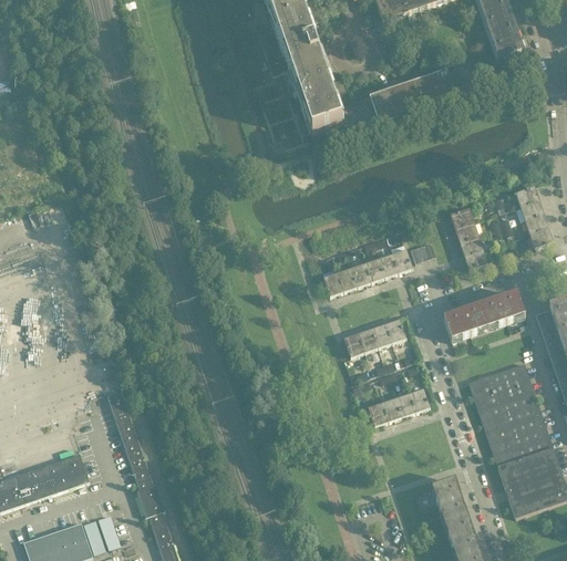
[(267,0),(276,30),(271,31),(259,35),(274,75),(277,74),(290,70),(312,136),(321,133),(342,126),(341,125),(348,123),(349,126),(347,126),(349,135),(350,137),(380,127),(397,122),(395,120),(455,99),(446,70),(405,84),(401,85),(370,96),(370,99),(351,105),(340,108),(341,112),(341,113),(338,114),(325,74),(323,72),(320,61),(313,43),(308,28),(307,23),(302,10),(301,8),(299,0),(267,0)]
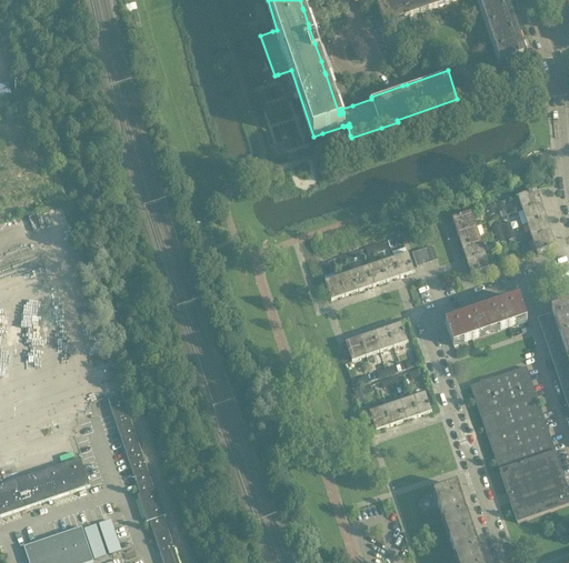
[(378,0),(385,21),(390,19),(389,16),(403,11),(405,14),(413,11),(413,8),(427,3),(428,6),(438,2),(437,0),(480,0),(500,58),(526,49),(523,43),(521,44),(516,30),(519,29),(516,20),(512,20),(508,7),(511,6),(509,0),(378,0)]
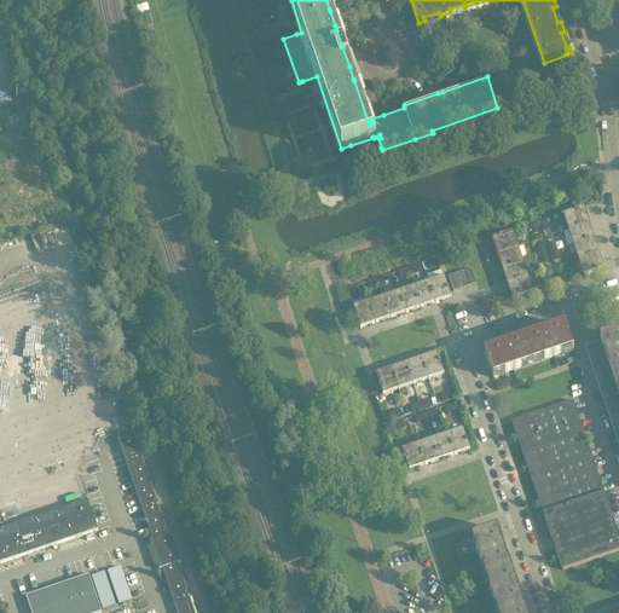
[(562,209),(568,225),(589,218),(584,202),(562,209)]
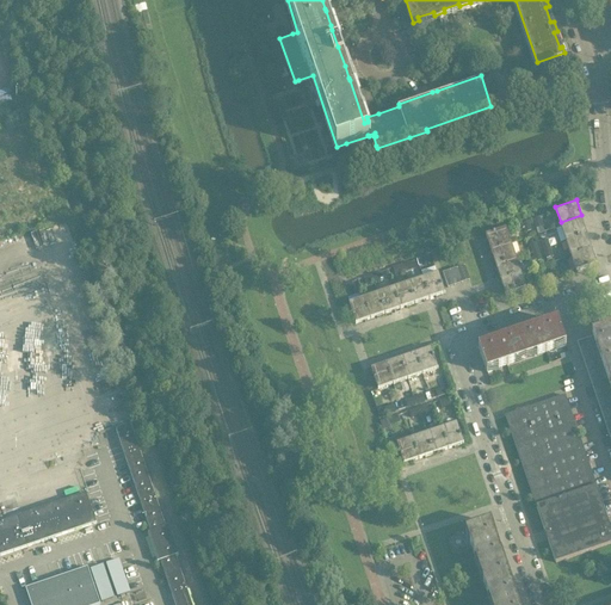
[(581,215),(561,222),(566,236),(586,230),(581,215)]
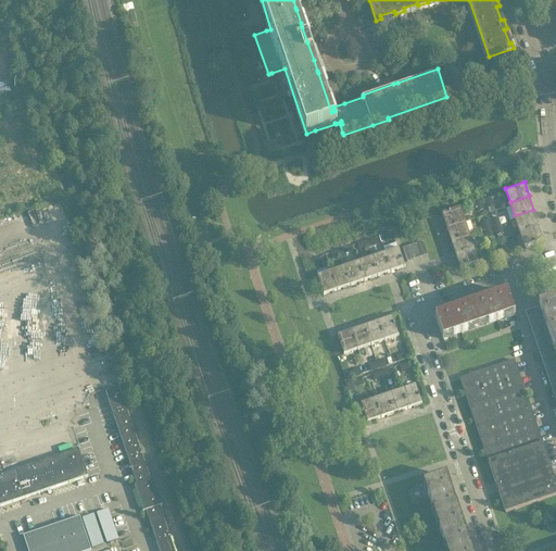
[(442,210),(446,224),(465,217),(460,203),(442,210)]
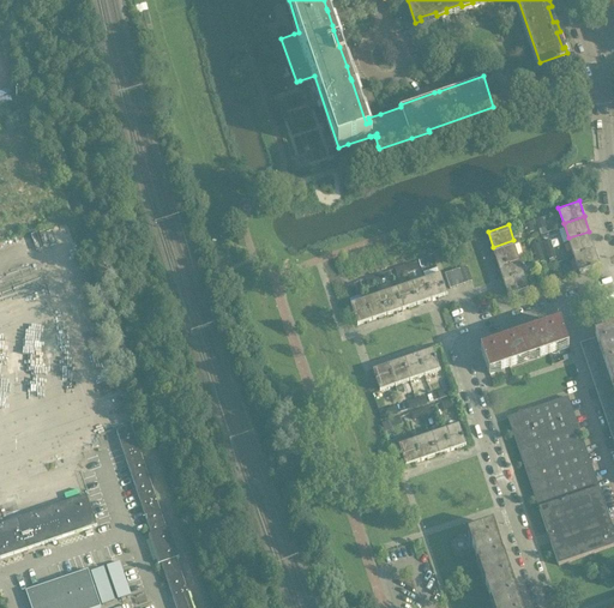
[(589,232),(569,238),(573,253),(594,246),(589,232)]
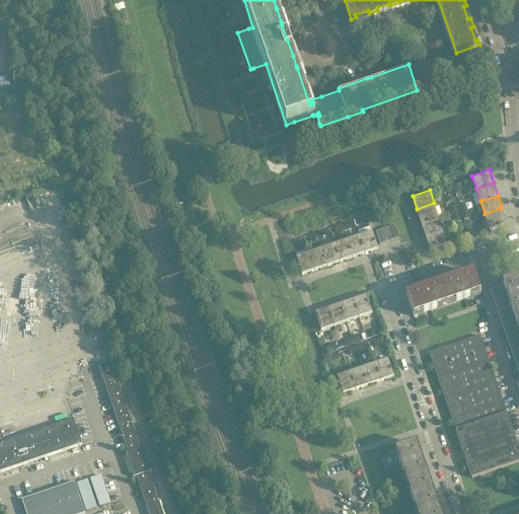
[(434,203),(417,209),(421,222),(438,216),(434,203)]
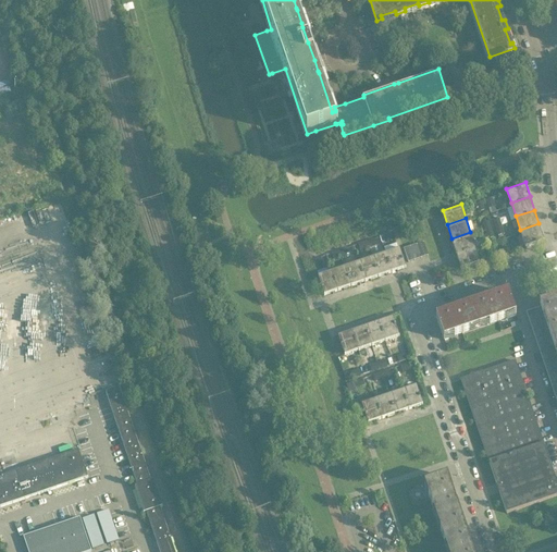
[(539,223),(520,230),(525,244),(544,237),(539,223)]
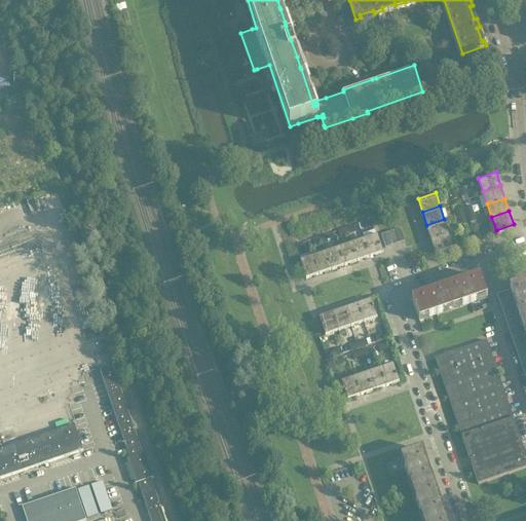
[(444,219),(426,225),(430,237),(448,231),(444,219)]
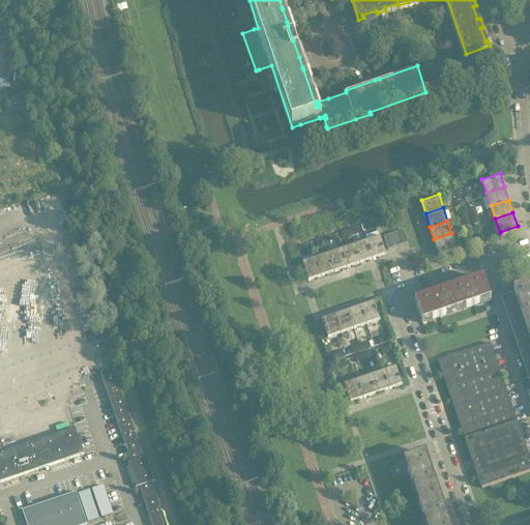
[(403,226),(396,228),(401,241),(407,239),(403,226)]
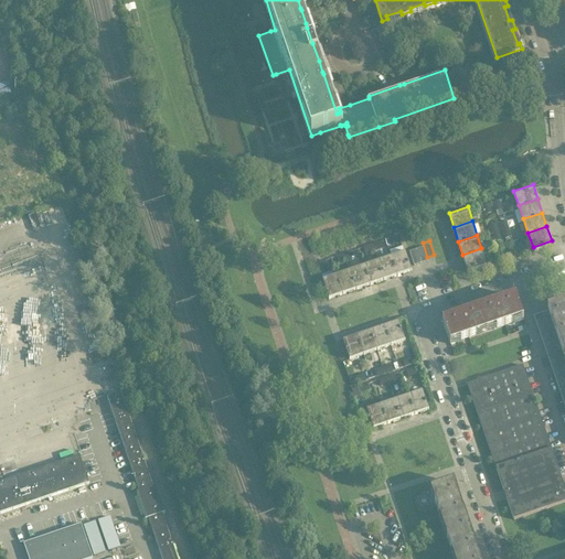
[(423,243),(416,245),(420,259),(427,257),(423,243)]
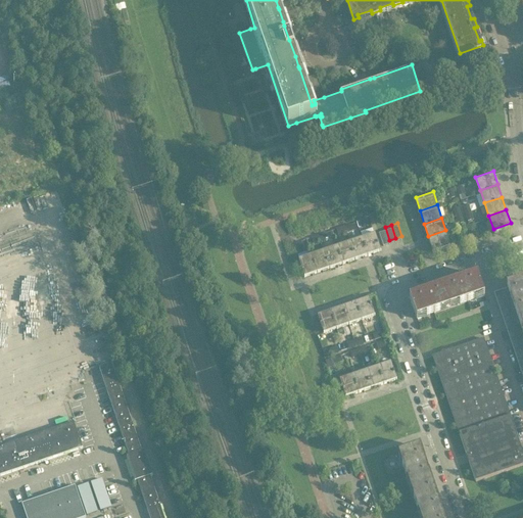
[(385,227),(379,229),(383,242),(389,240),(385,227)]
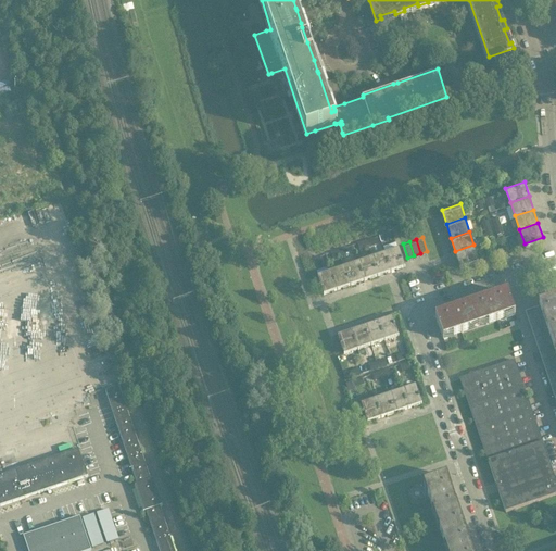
[(399,245),(384,249),(391,267),(405,263),(399,245)]
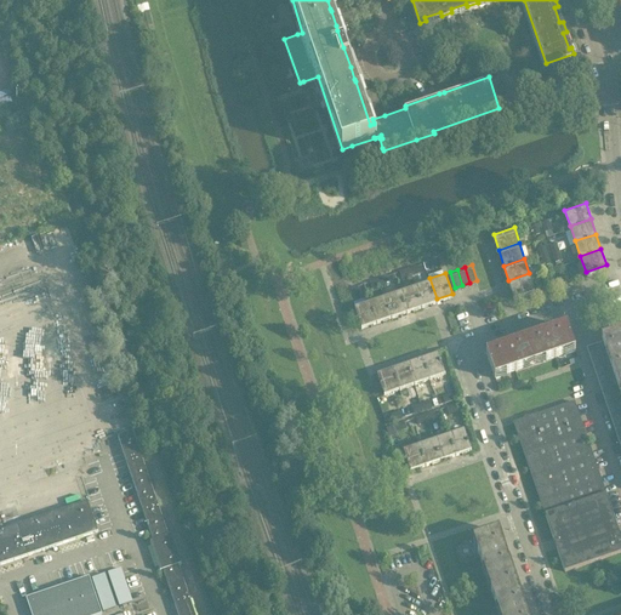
[(529,273),(508,280),(514,296),(535,289),(529,273)]
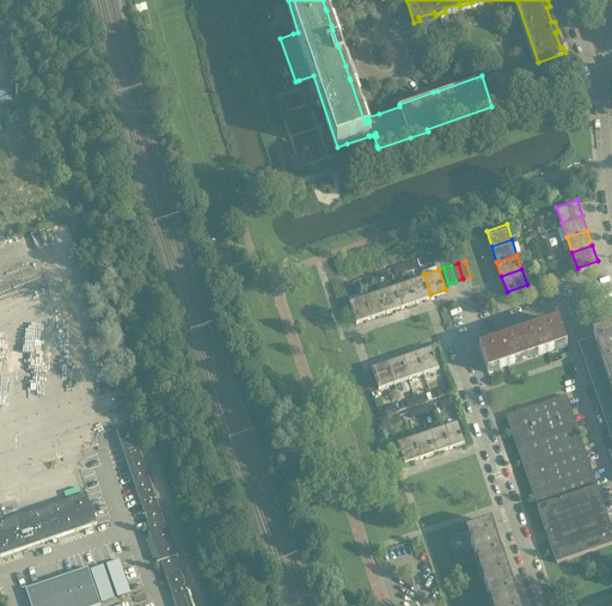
[(423,274),(409,279),(416,299),(430,294),(423,274)]
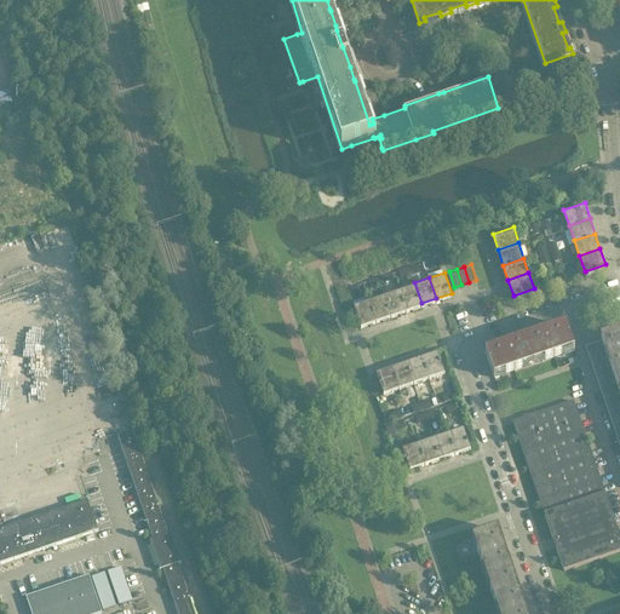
[(414,282),(399,287),(406,309),(422,303),(414,282)]
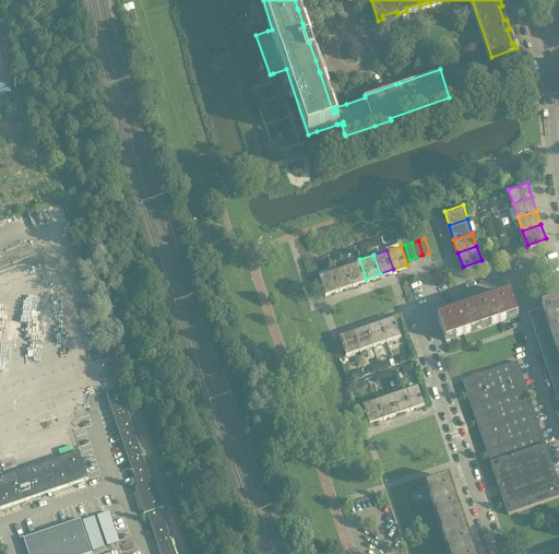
[(359,259),(346,264),(353,283),(366,279),(359,259)]
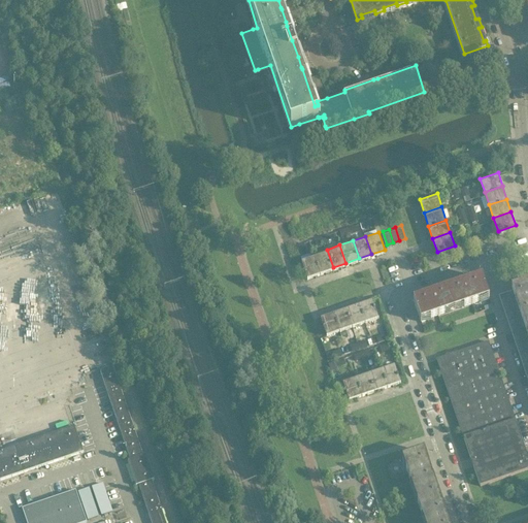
[(327,250),(315,254),(321,271),(333,267),(327,250)]
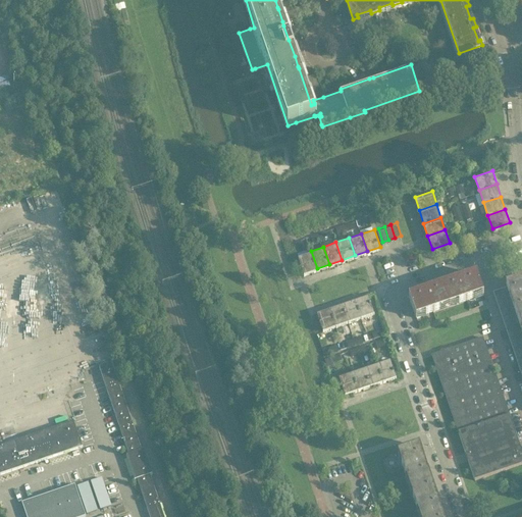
[(298,255),(304,272),(317,268),(311,251),(298,255)]
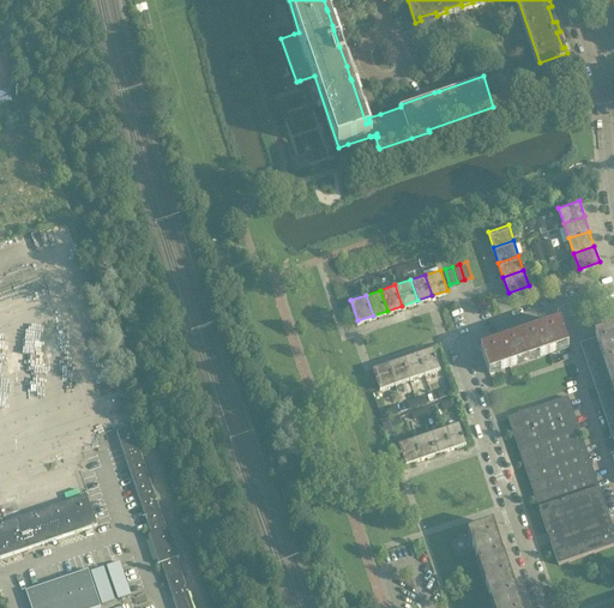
[(560,317),(521,331),(529,356),(569,343),(560,317)]
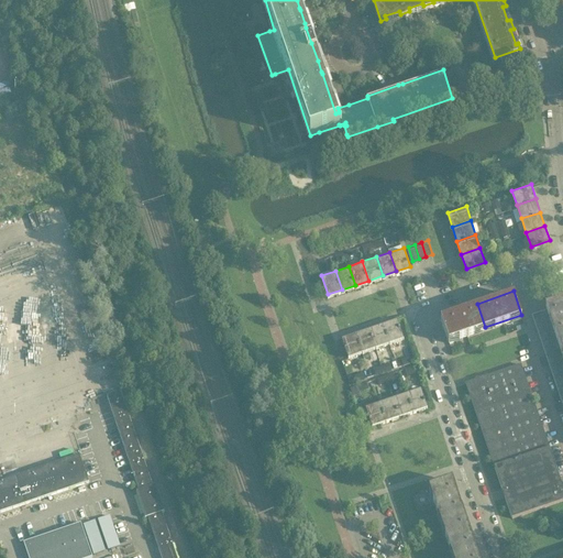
[(562,296),(545,303),(547,306),(549,313),(554,329),(556,336),(558,339),(562,337),(562,296)]
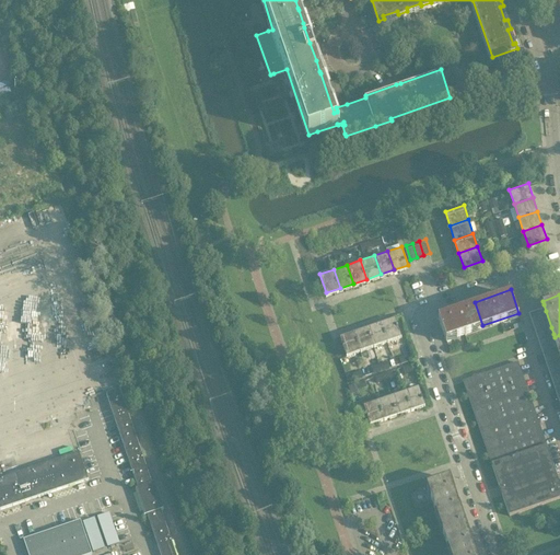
[(446,337),(482,325),(475,302),(439,314),(446,337)]
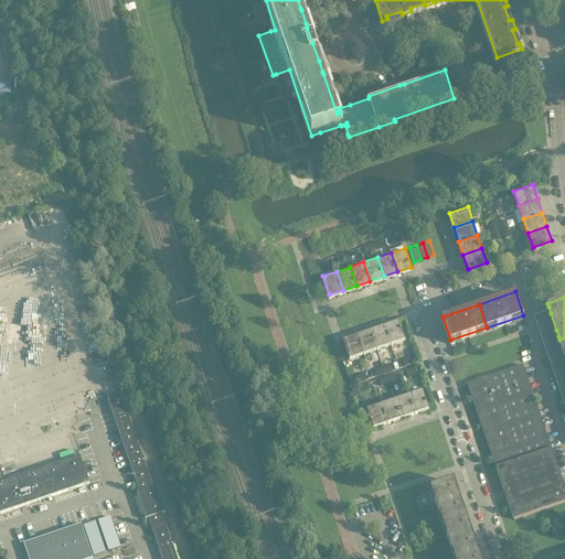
[(534,311),(536,319),(551,313),(548,307),(534,311)]
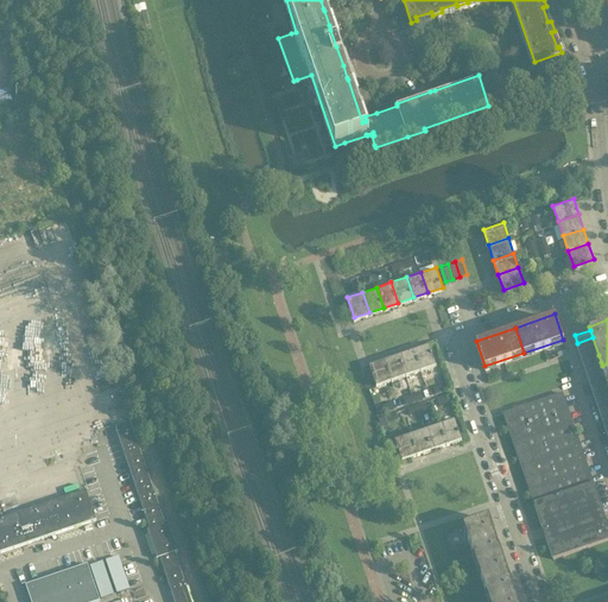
[(593,337),(577,343),(583,360),(599,355),(593,337)]
